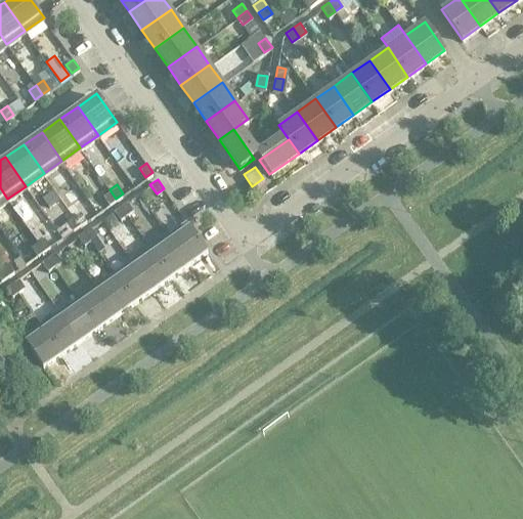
[(116,199),(110,189),(102,195),(109,204),(116,199)]
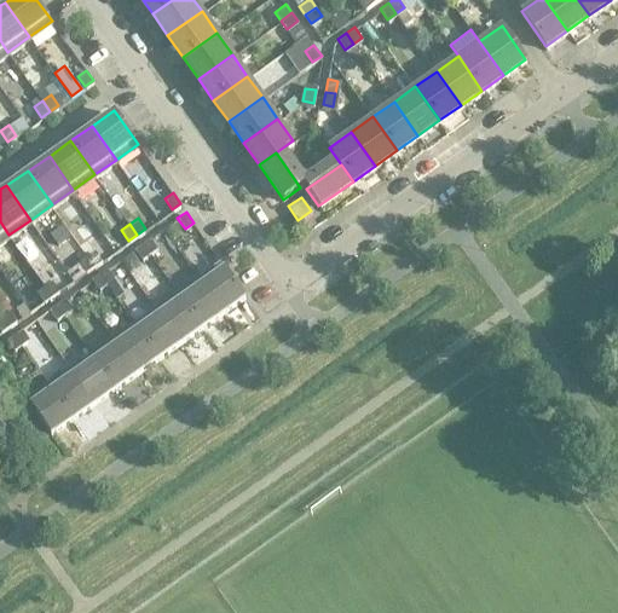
[(150,236),(142,242),(150,253),(159,247),(150,236)]
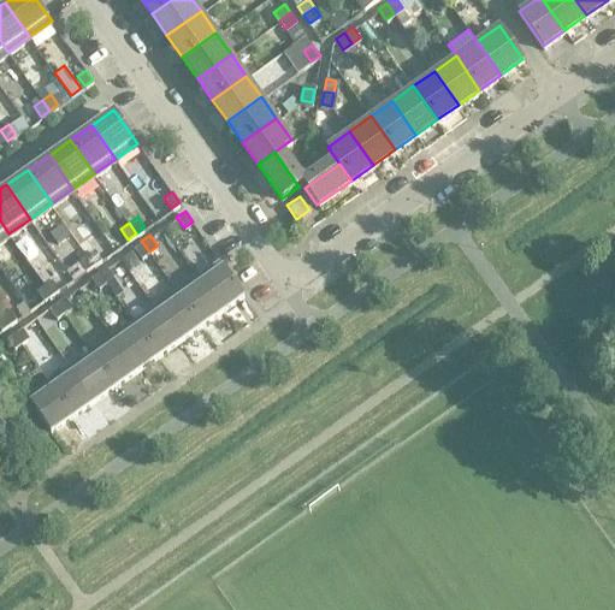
[(149,252),(141,241),(132,247),(141,258),(149,252)]
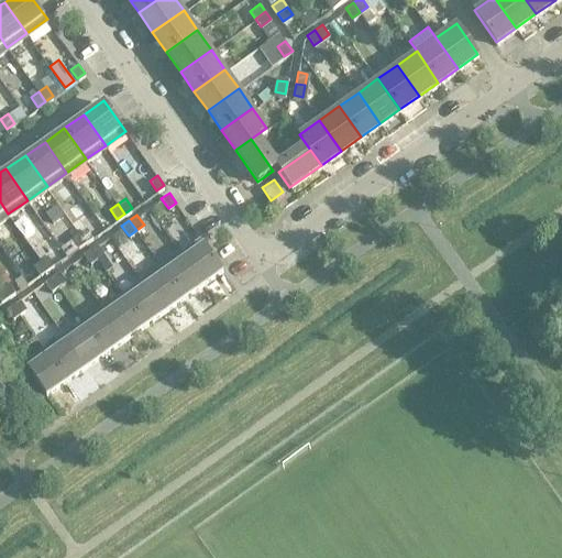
[(86,226),(78,231),(86,240),(94,236),(86,226)]
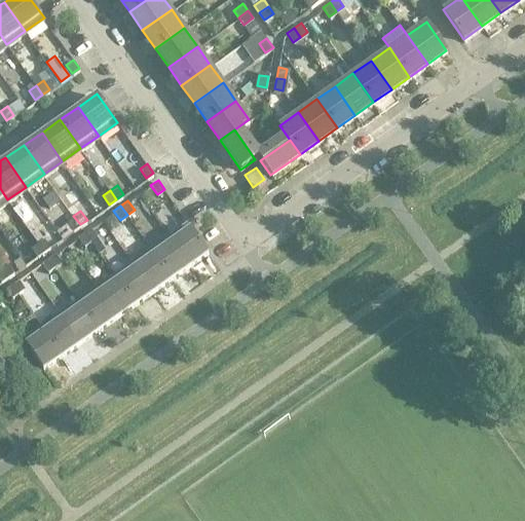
[(112,213),(103,219),(109,227),(118,221),(112,213)]
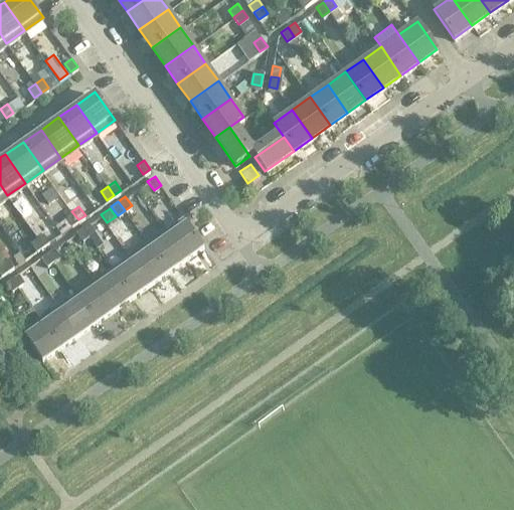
[(78,219),(71,211),(64,216),(71,224),(78,219)]
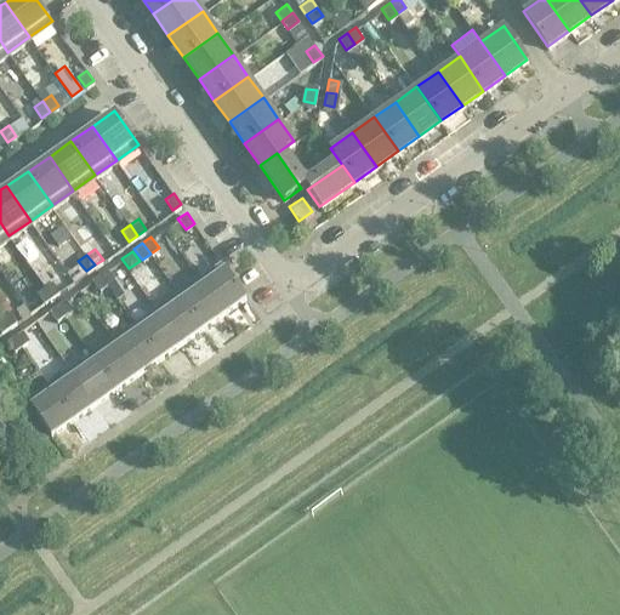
[(221,262),(199,278),(223,312),(245,296),(221,262)]
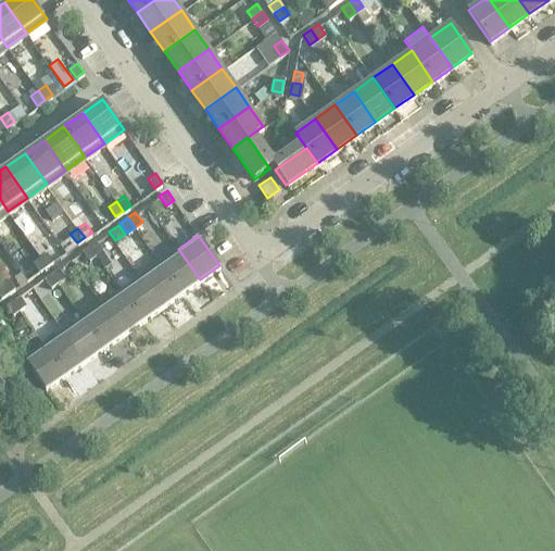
[(97,239),(89,245),(96,254),(103,249),(97,239)]
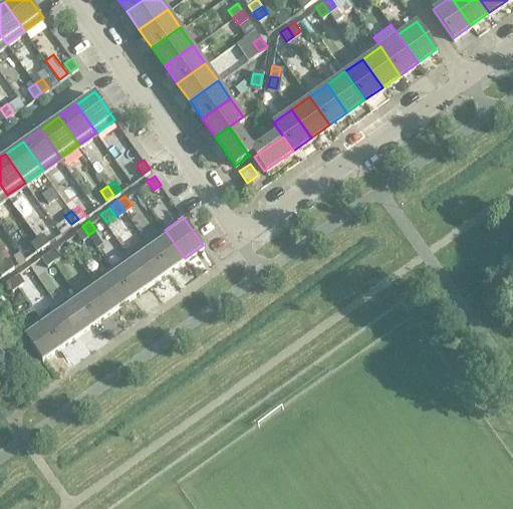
[(88,235),(82,226),(75,231),(81,240),(88,235)]
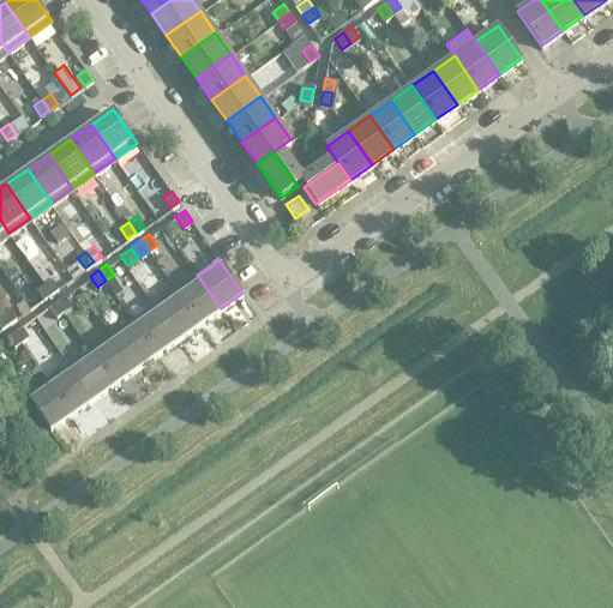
[(221,308),(197,275),(175,289),(199,323),(221,308)]
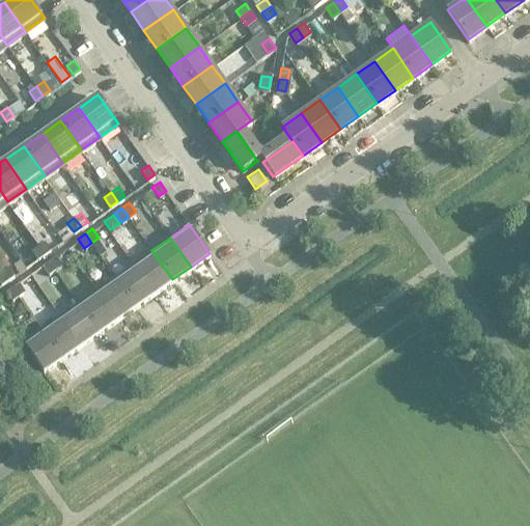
[(45,239),(37,244),(44,252),(51,247),(45,239)]
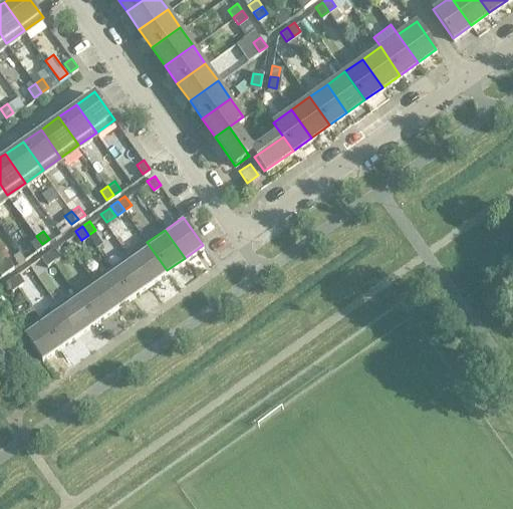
[(42,244),(36,236),(29,240),(35,249),(42,244)]
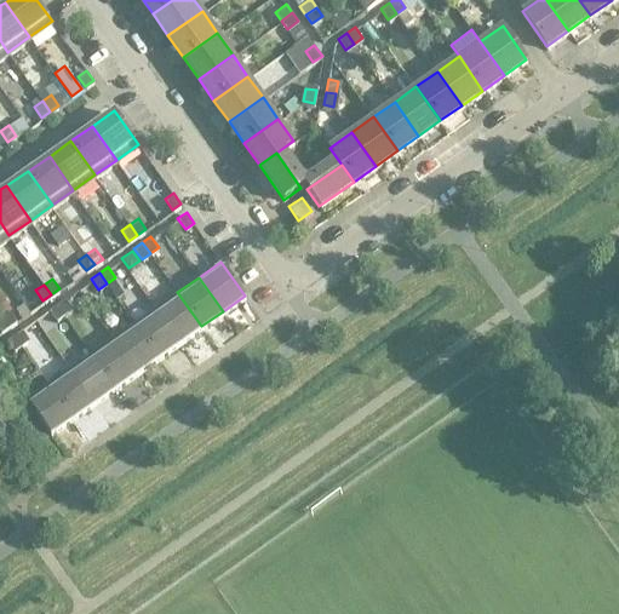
[(201,326),(177,292),(156,307),(179,342),(201,326)]
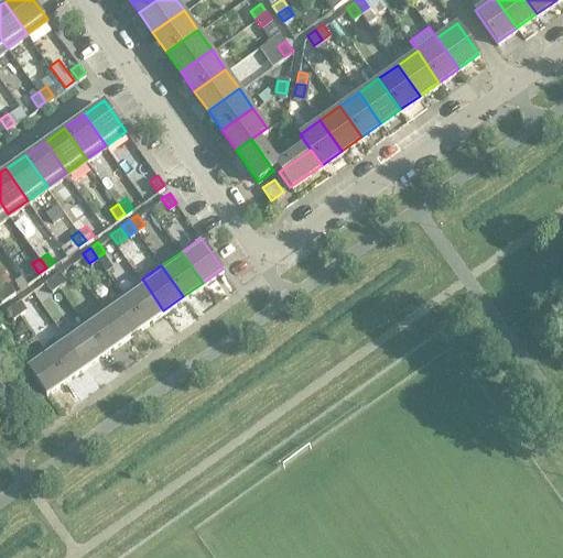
[(60,270),(52,275),(58,285),(66,280),(60,270)]
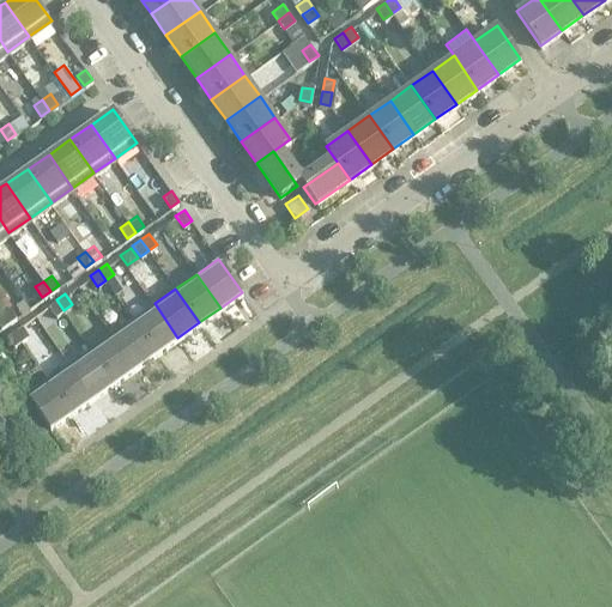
[(64,310),(56,299),(48,305),(55,316),(64,310)]
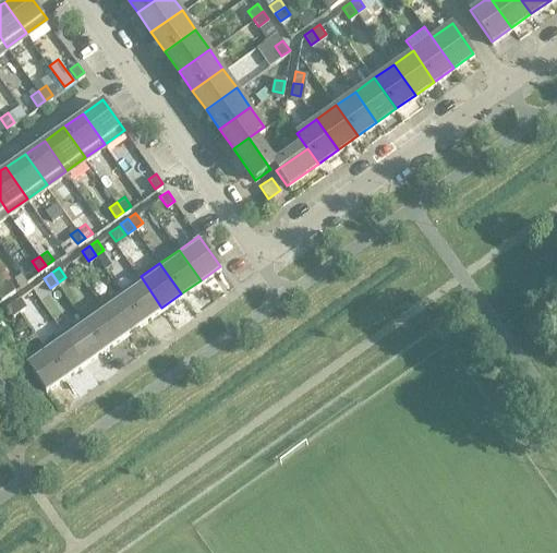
[(161,308),(141,276),(121,290),(143,321),(161,308)]
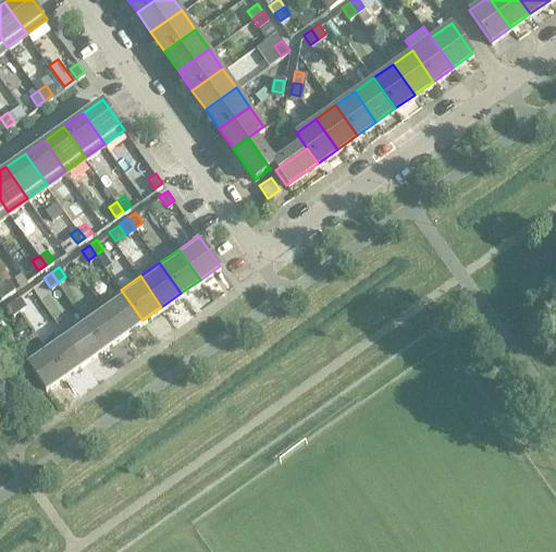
[(9,277),(1,282),(8,292),(15,286),(9,277)]
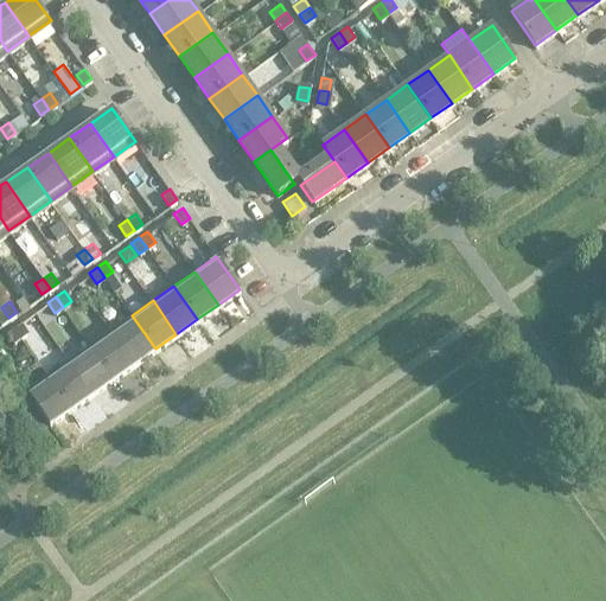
[(155,349),(132,315),(110,330),(134,363),(155,349)]
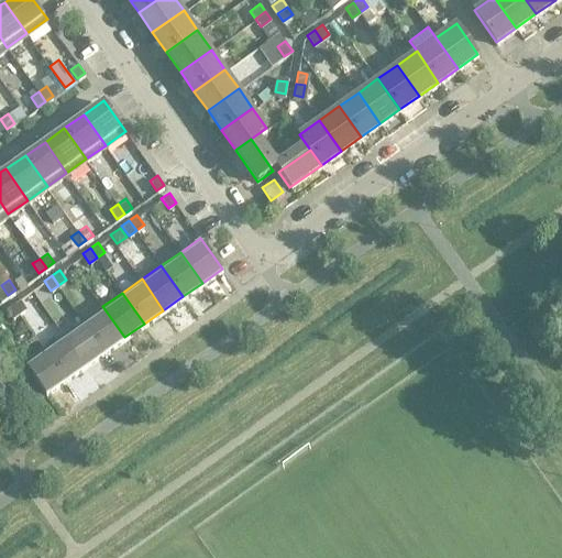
[(21,297),(13,303),(20,313),(28,307),(21,297)]
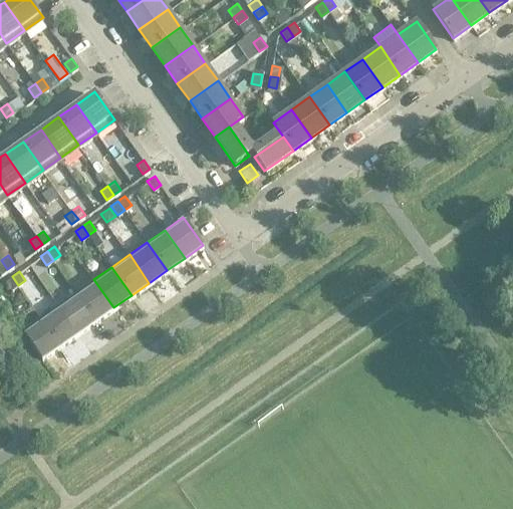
[(18,285),(12,276),(4,281),(11,290),(18,285)]
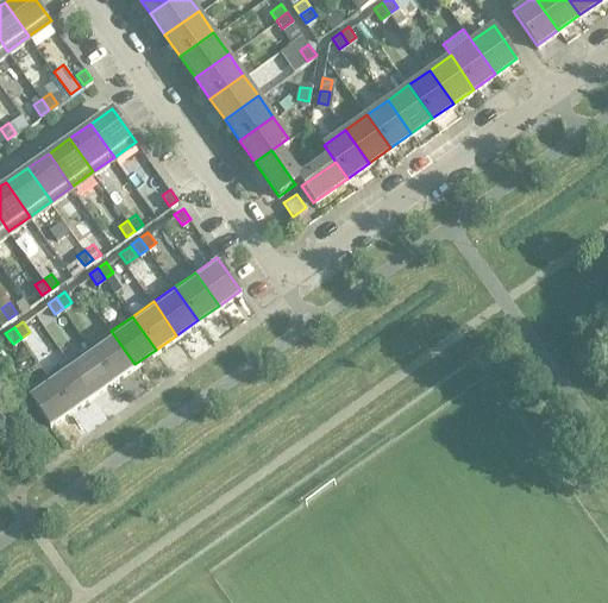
[(135,364),(111,331),(91,346),(113,379),(135,364)]
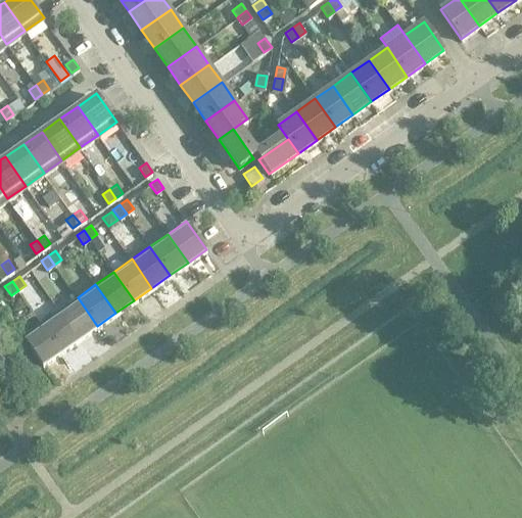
[(97,326),(78,297),(59,310),(80,338),(97,326)]
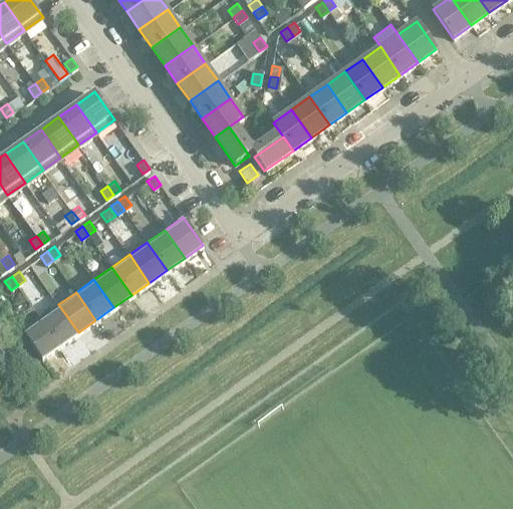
[(78,332),(58,304),(40,317),(60,345),(78,332)]
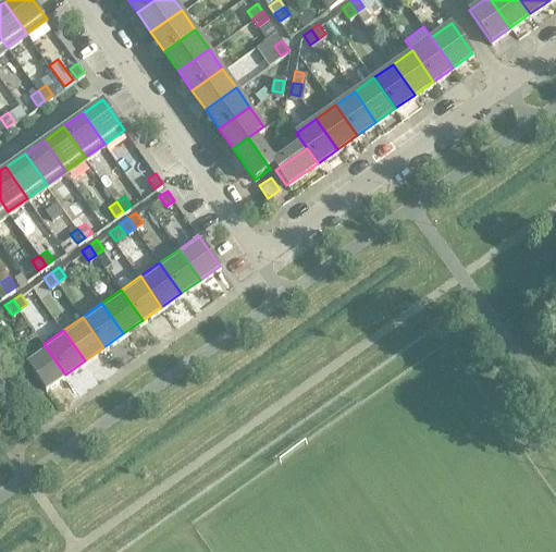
[(65,375),(44,344),(24,358),(46,389),(65,375)]
